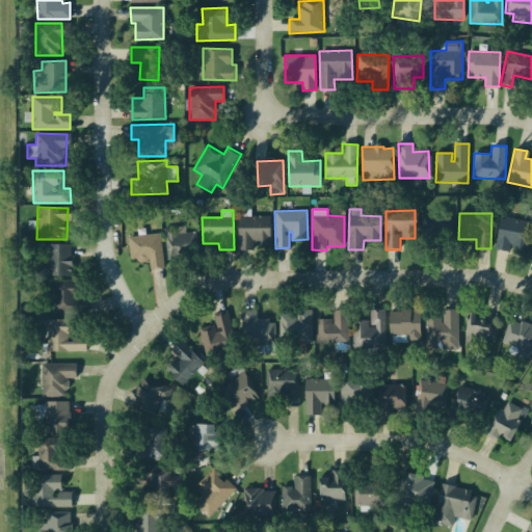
[(421,215),(422,234),(442,234),(441,215),(421,215)]
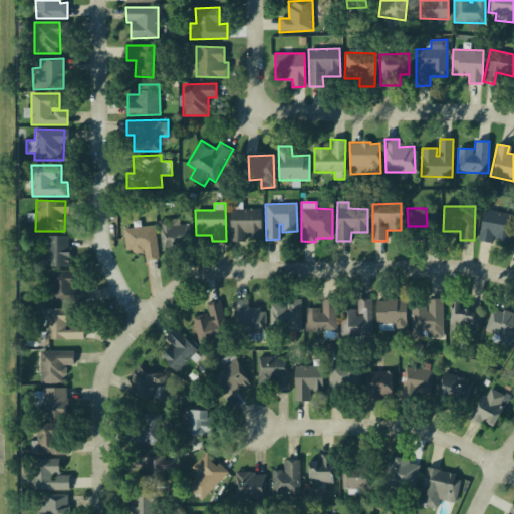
[(484,208),(513,215),(507,242),(491,239),(491,242),(476,239),(484,208)]
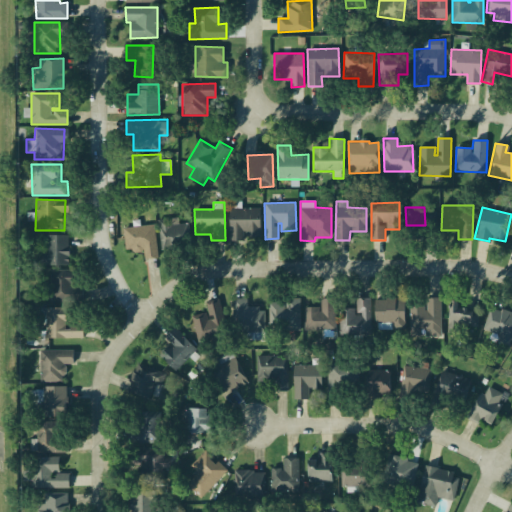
[(260,208),(229,208),(230,239),(260,238),(260,208)]
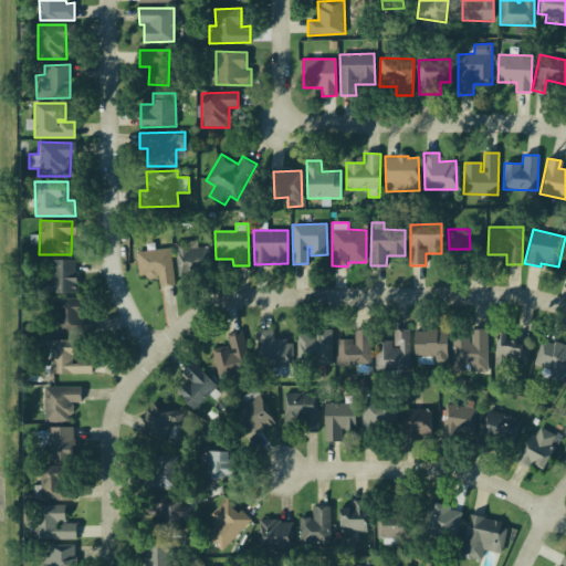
[(210,268),(207,247),(197,248),(196,240),(174,243),(178,272),(210,268)]
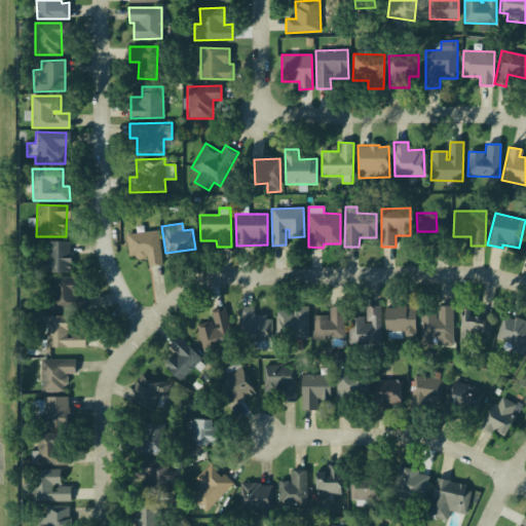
[(148,266),(162,265),(158,230),(126,233),(128,259),(147,257),(148,266)]
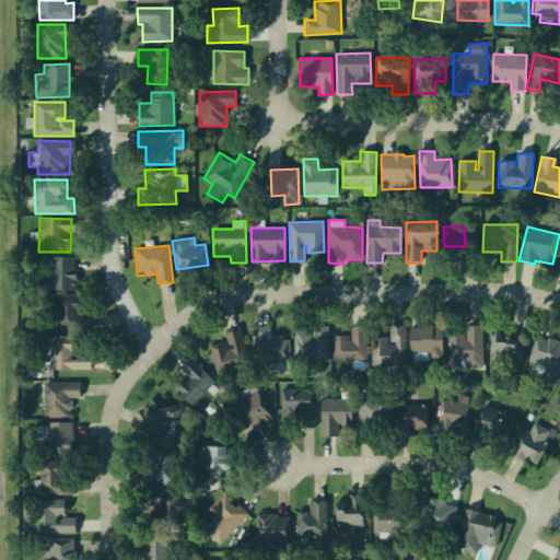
[(77,257),(50,257),(49,276),(41,276),(41,290),(76,291),(77,257)]
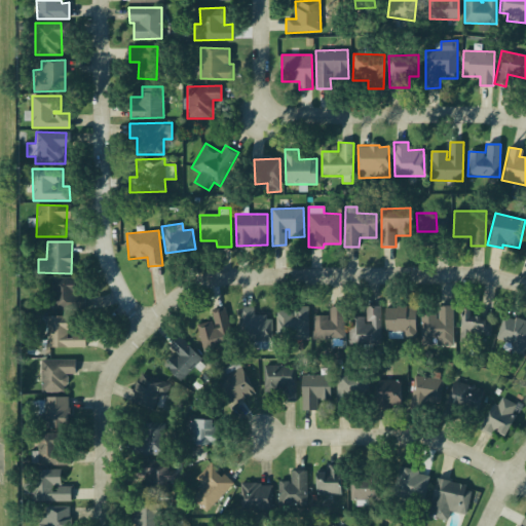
[(52,308),(88,307),(87,293),(74,293),(74,277),(52,277),(52,308)]
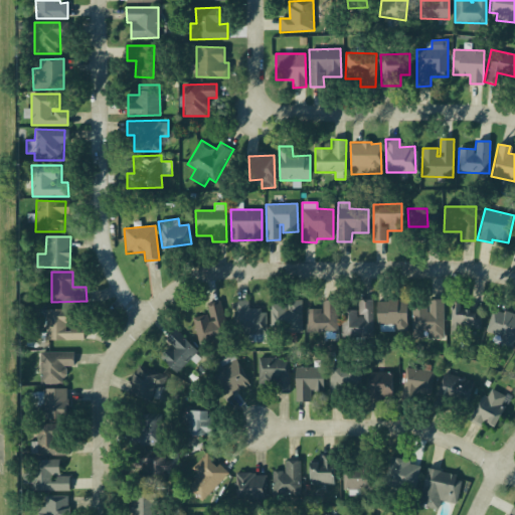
[(444,339),(444,299),(428,300),(428,306),(411,306),(412,339),(425,339),(444,339)]
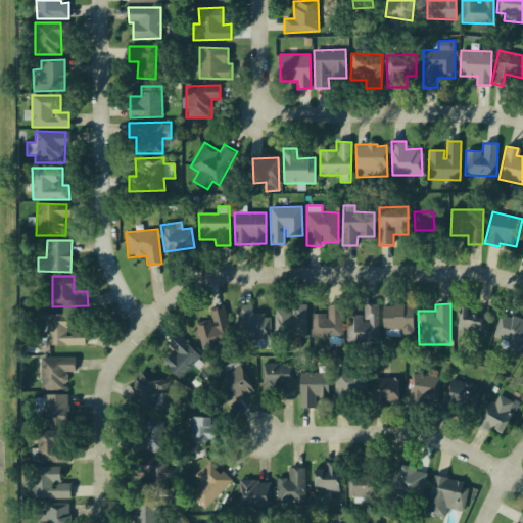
[(252,347),(270,347),(269,313),(252,313),(252,304),(239,305),(239,338),(252,338),(252,347)]
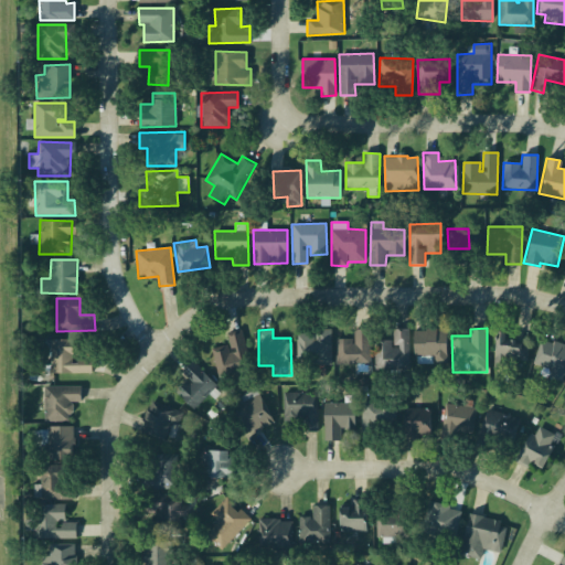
[(296,364),(330,365),(331,329),(315,329),(315,333),(297,333),(296,364)]
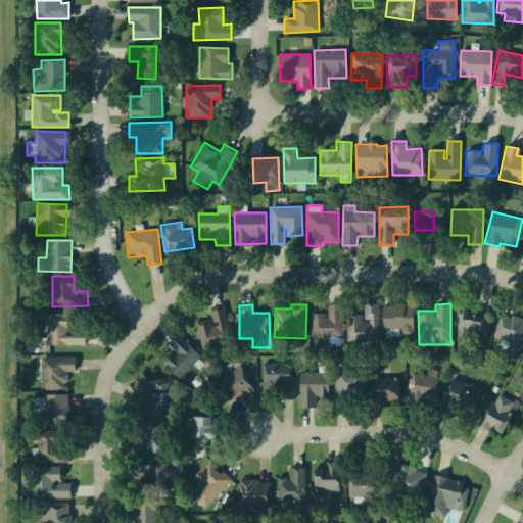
[(378,304),(364,304),(364,320),(363,315),(346,316),(346,341),(378,341),(378,304)]
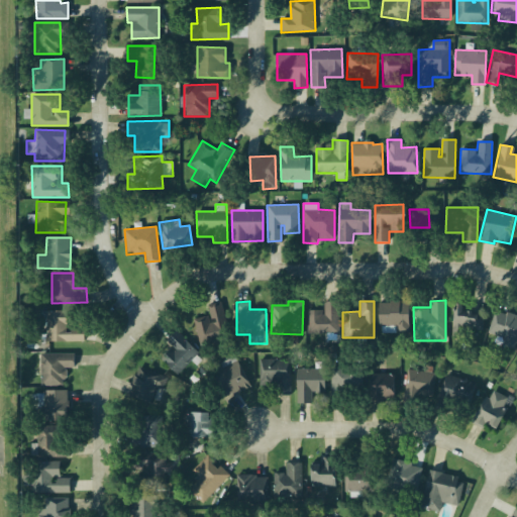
[(194,318),(201,349),(228,343),(219,302),(207,305),(209,315),(194,318)]
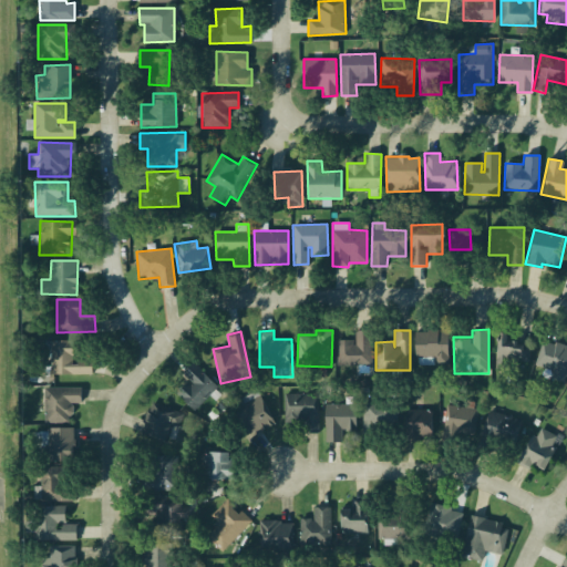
[(337,364),(371,366),(372,332),(354,331),(354,341),(337,340),(337,364)]
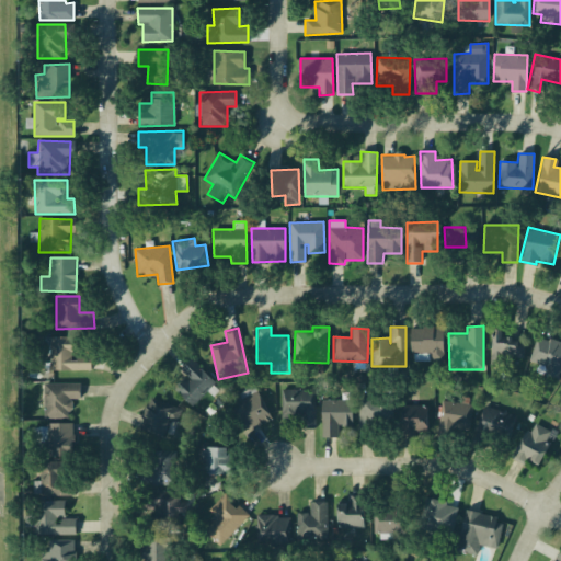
[(444,361),(443,328),(411,328),(411,362),(444,361)]
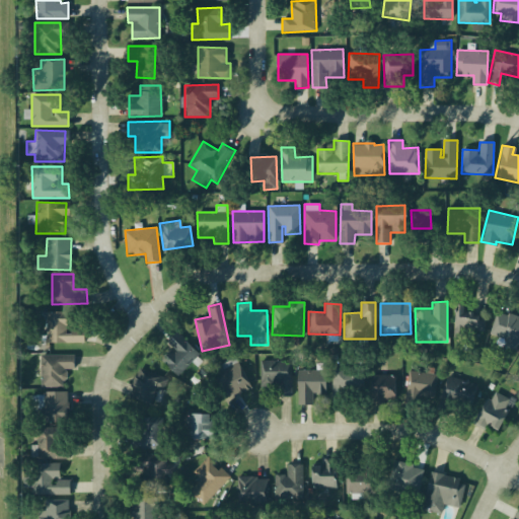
[(485,331),(486,313),(464,312),(464,305),(455,305),(454,339),(467,339),(467,330),(485,331)]
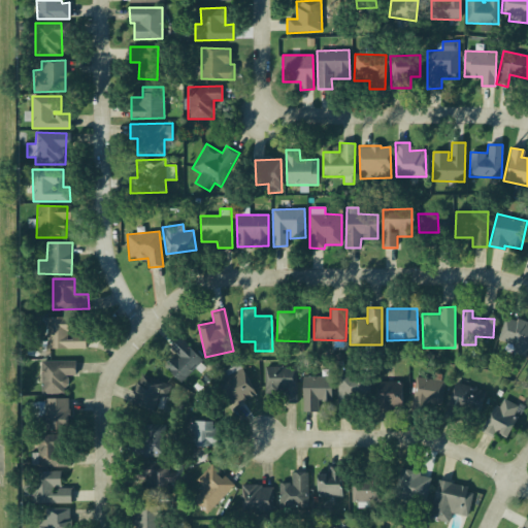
[(498,339),(515,344),(513,352),(526,357),(527,350),(527,323),(505,316),(498,339)]
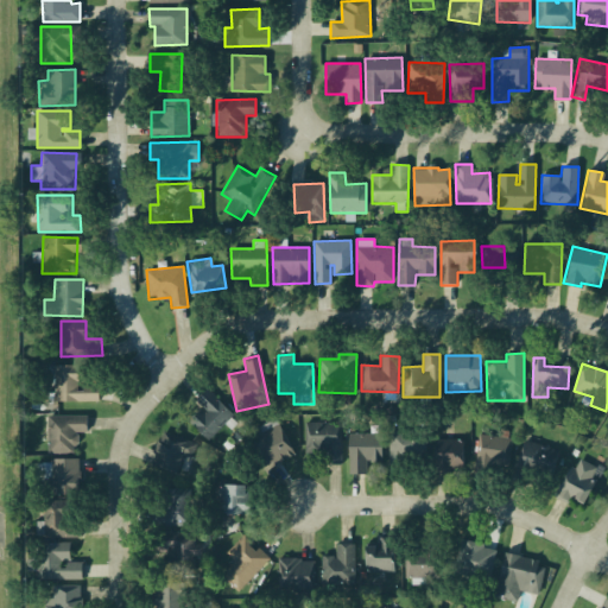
[(99,386),(80,386),(81,366),(55,365),(55,401),(99,401),(99,386)]
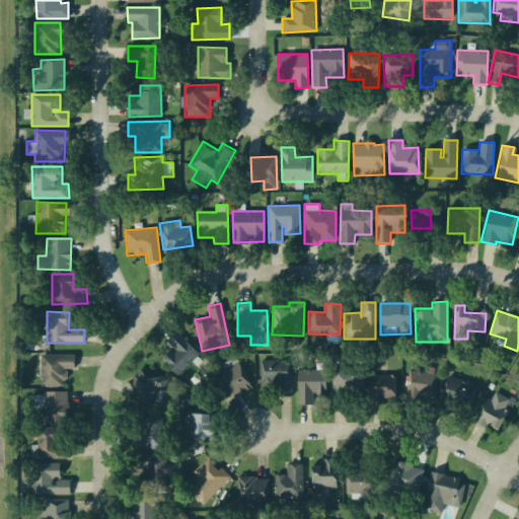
[(177,376),(200,355),(177,331),(166,342),(172,349),(161,359),(177,376)]
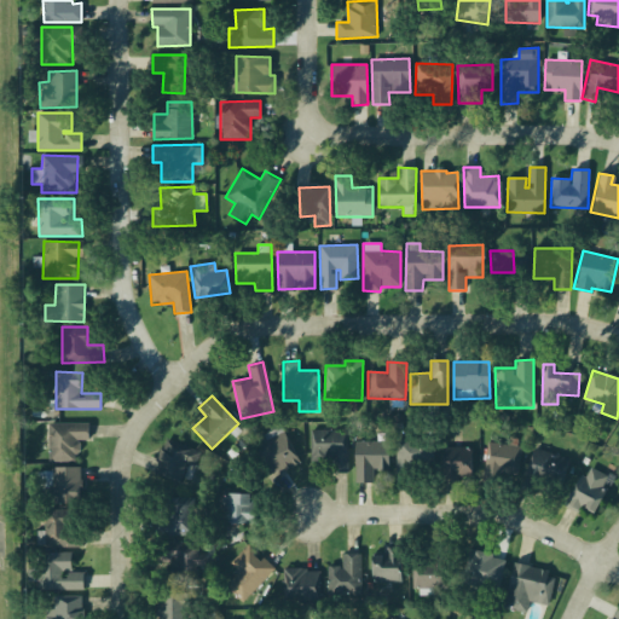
[(88,423),(48,423),(48,462),(77,461),(77,440),(88,440),(88,423)]
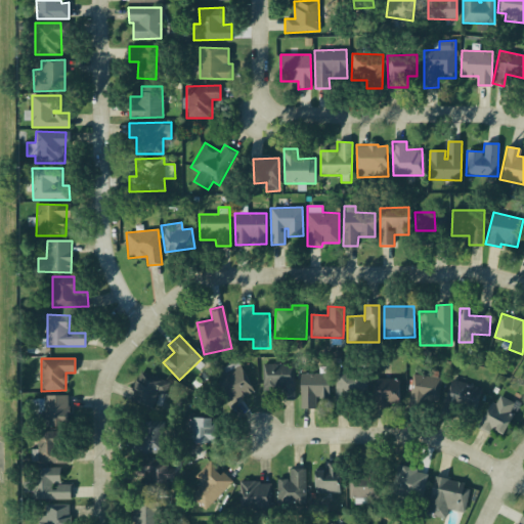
[(252,393),(241,363),(215,373),(226,403),(252,393)]
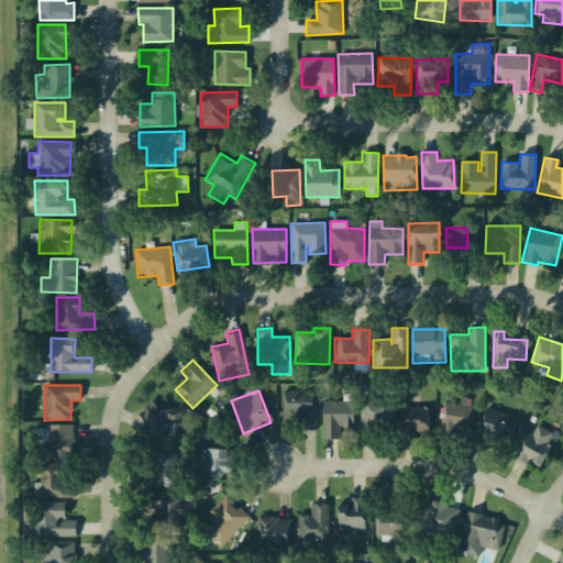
[(282,392),(283,416),(302,415),(304,430),(317,430),(316,390),(282,392)]
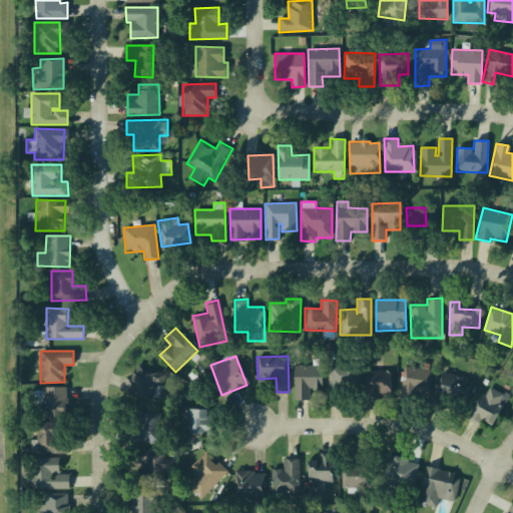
[(161,373),(137,364),(127,392),(156,402),(167,371),(163,370),(161,373)]
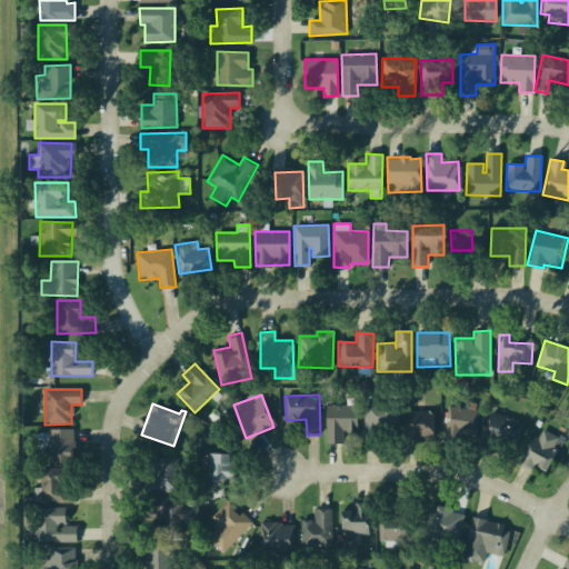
[(365,403),(365,428),(398,428),(397,403),(365,403)]
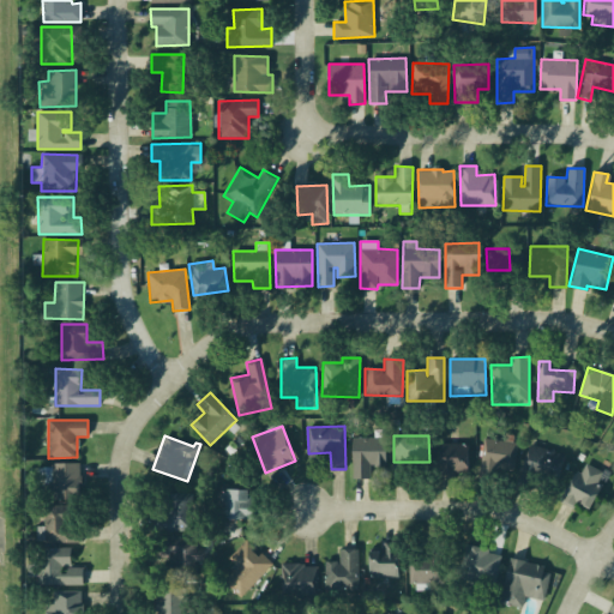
[(351,438),(353,479),(369,479),(369,467),(386,465),(385,438),(351,438)]
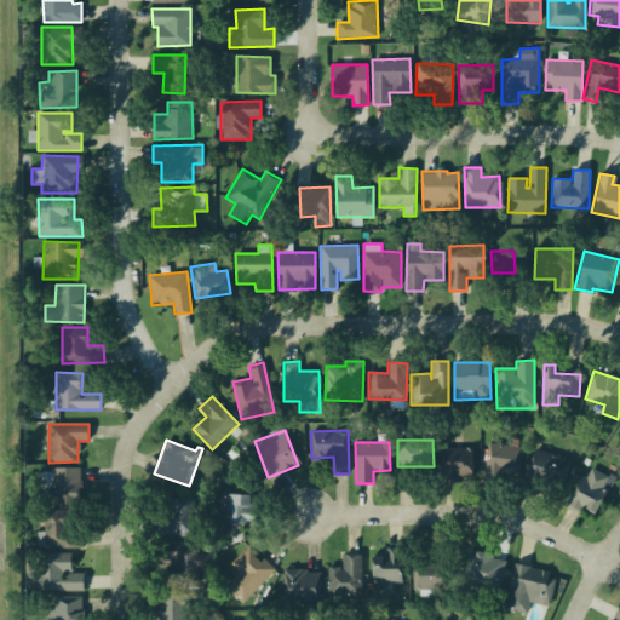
[(521,446),(487,443),(484,475),(520,477),(521,446)]
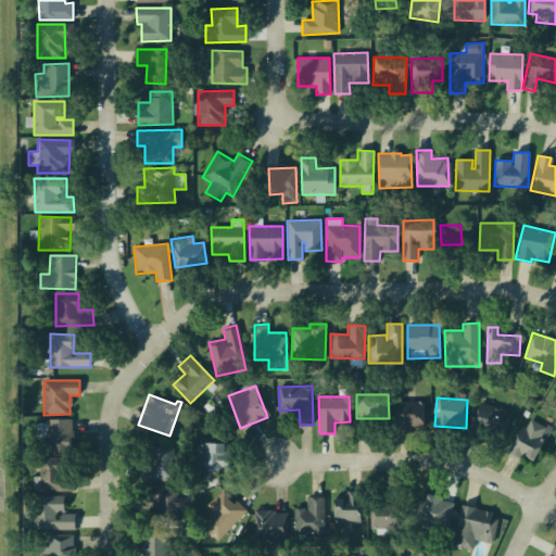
[(399,432),(424,432),(424,402),(397,402),(399,432)]
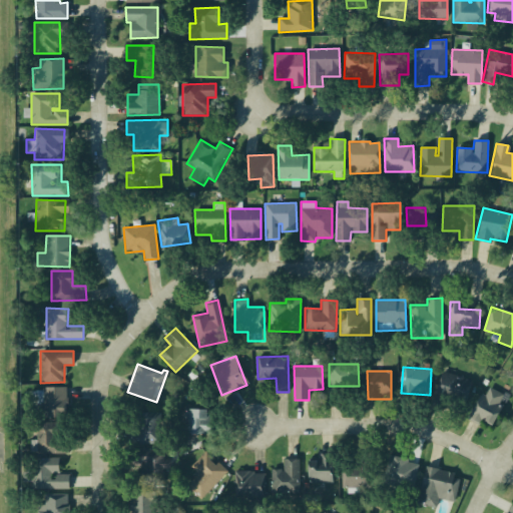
[(467,401),(471,378),(441,373),(437,396),(467,401)]
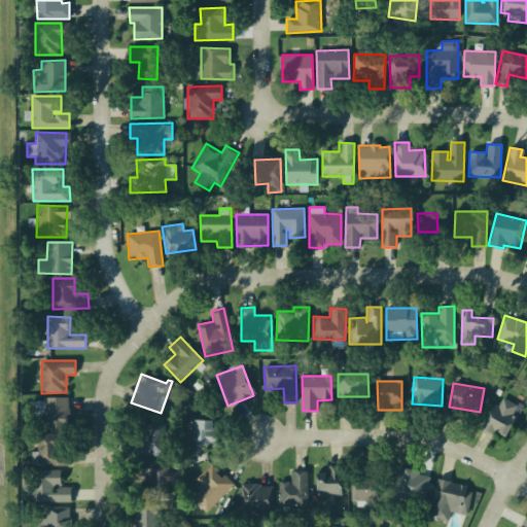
[(519,405),(497,396),(484,432),(493,435),(494,431),(507,435),(519,405)]
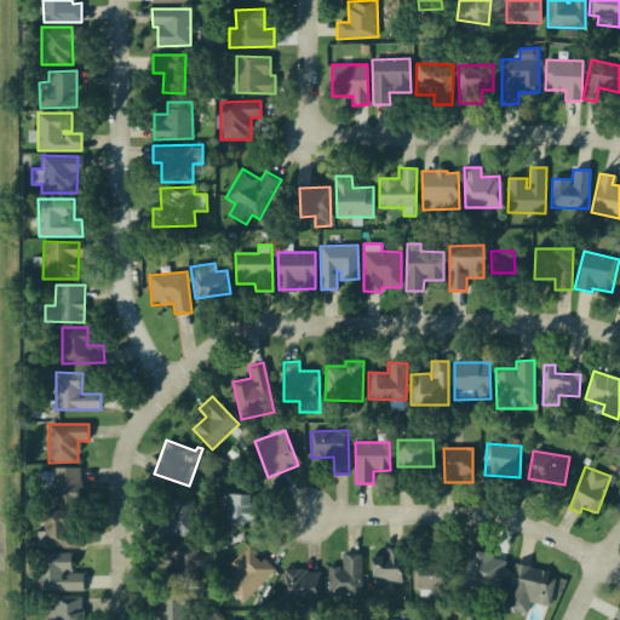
[(81,468),(47,469),(49,504),(81,504),(81,468)]
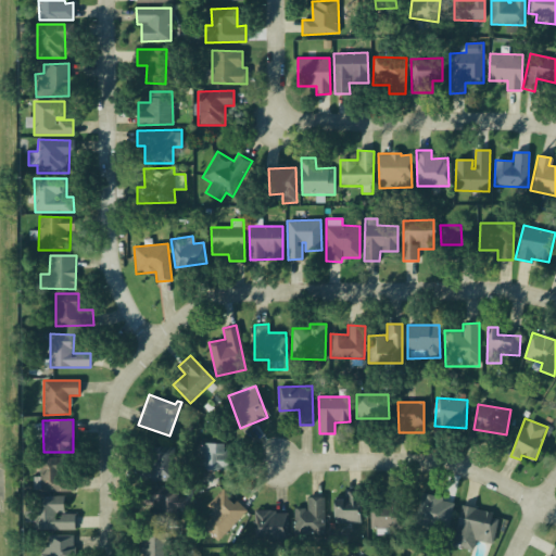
[(230,470),(230,453),(225,453),(225,444),(200,443),(199,469),(230,470)]
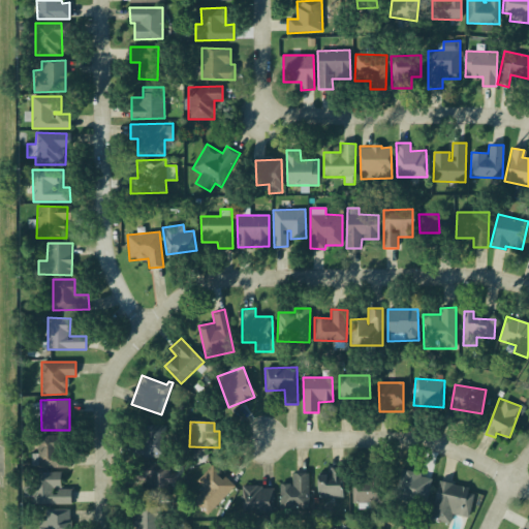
[(164,458),(165,429),(132,429),(132,458),(164,458)]
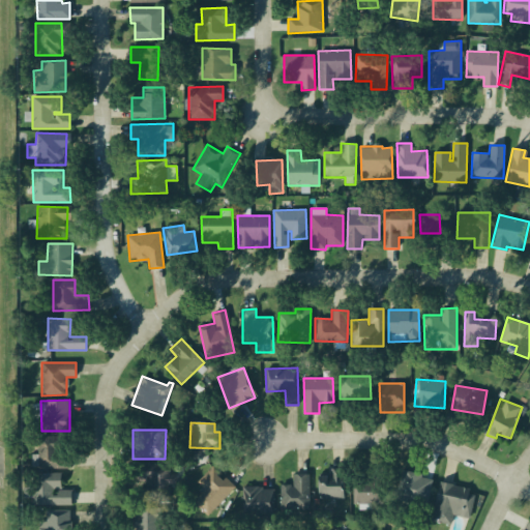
[(38,469),(68,468),(68,451),(61,452),(61,436),(38,437),(38,469)]
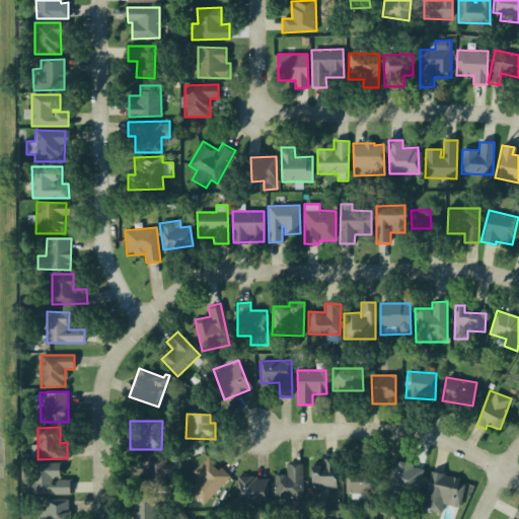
[(128,456),(128,471),(143,472),(143,488),(170,488),(170,464),(165,464),(165,457),(128,456)]
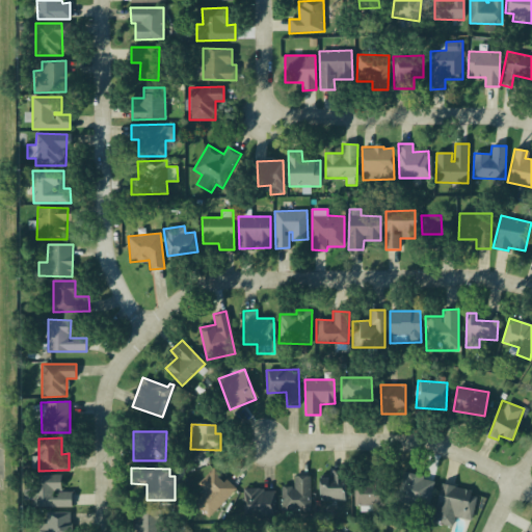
[(235,489),(212,469),(198,483),(207,490),(194,504),(209,517),(235,489)]
